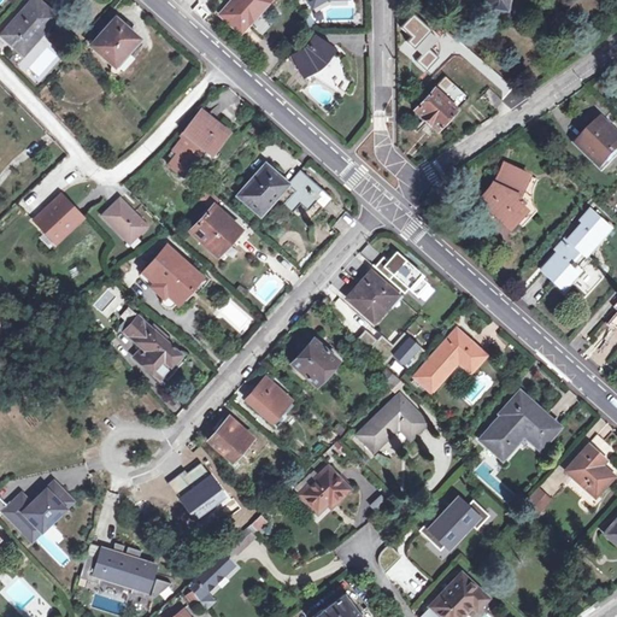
[(39,0),(35,0),(3,34),(24,54),(58,18),(39,0)]
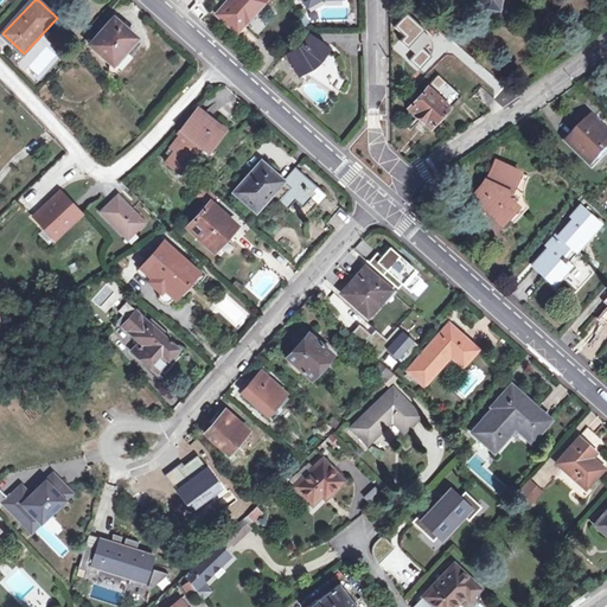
[(232,0),(219,14),(240,31),(269,0),(232,0)]
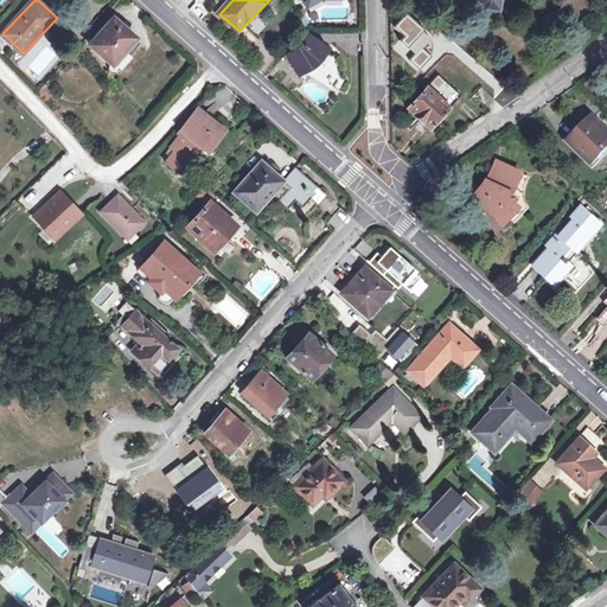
[(502,0),(478,0),(477,8),(499,12),(502,0)]
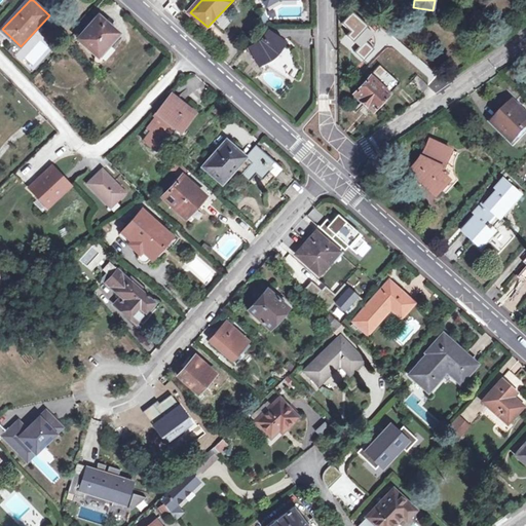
[(109,30),(113,27),(100,14),(79,37),(98,54),(115,36),(109,30)]
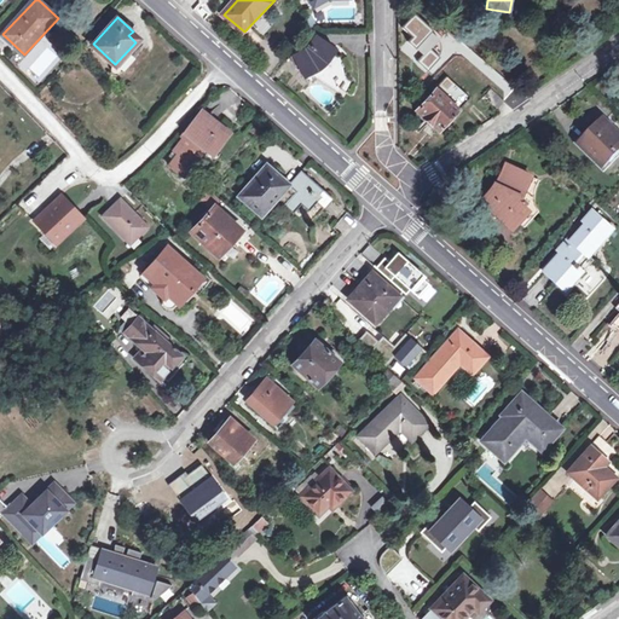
[(304,76),(316,70),(328,64),(337,51),(318,36),(305,50),(296,55),(304,76)]
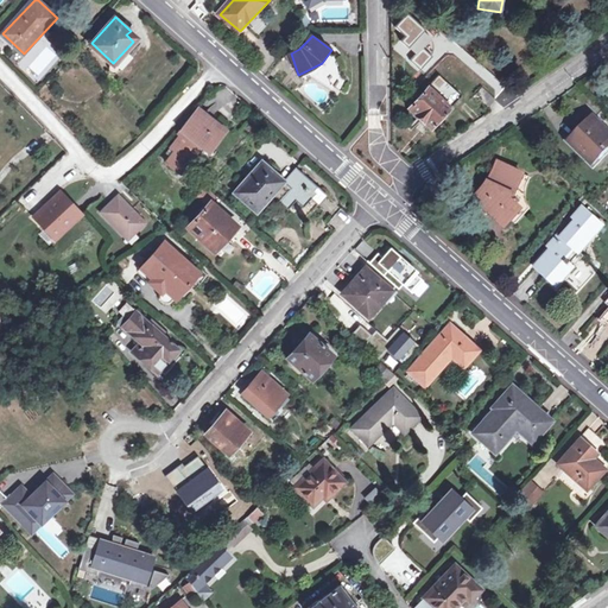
[(411,114),(425,127),(429,128),(431,126),(434,127),(464,94),(441,74),(412,105),(413,107),(411,109),(411,114)]
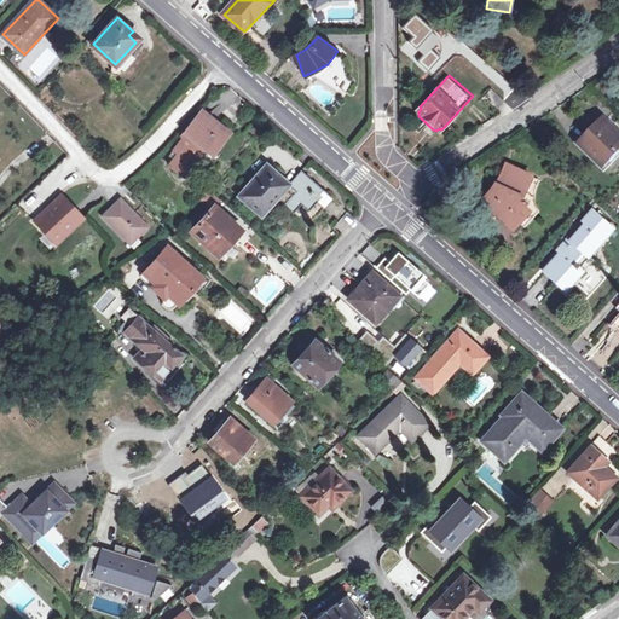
[(491,91),(485,97),(498,109),(503,103),(491,91)]
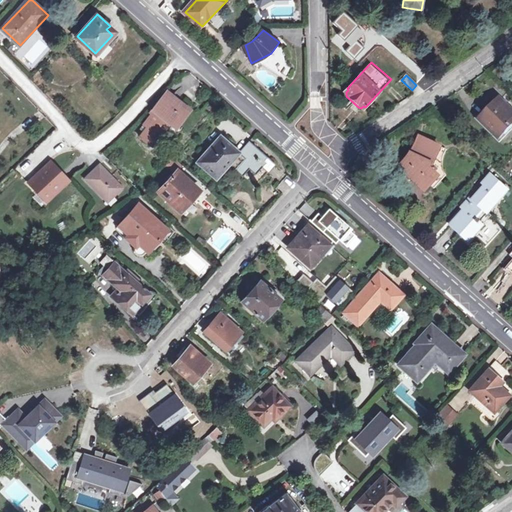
[(149,125),(144,130),(140,135),(152,145),(171,121),(177,125),(189,110),(175,99),(174,102),(163,94),(150,111),(152,112),(145,121),(149,125)]
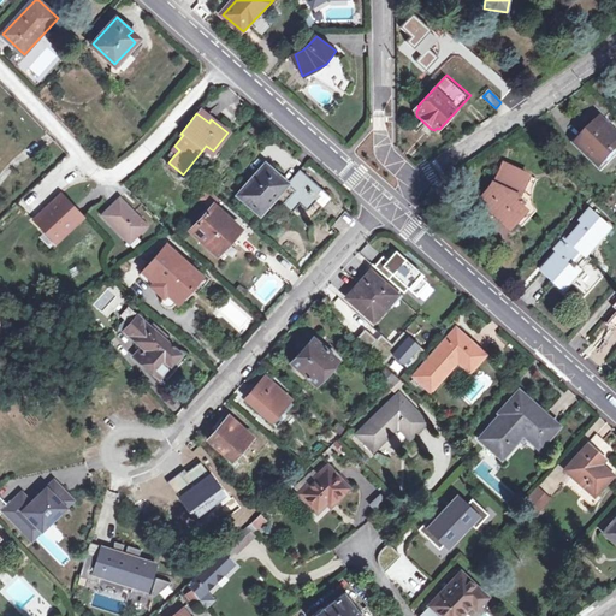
[(590,131),(578,143),(602,166),(615,152),(615,134),(602,120),(590,131)]
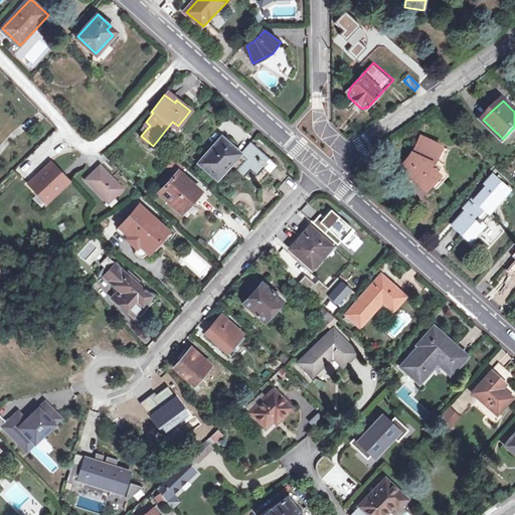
[(150,126),(146,122),(141,128),(145,131),(150,126)]
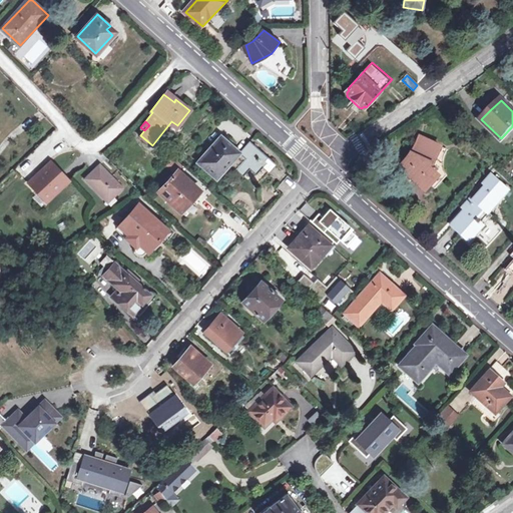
[(230,164),(243,177),(250,169),(262,179),(277,164),(250,141),(239,152),(221,136),(199,162),(216,179),(230,164)]
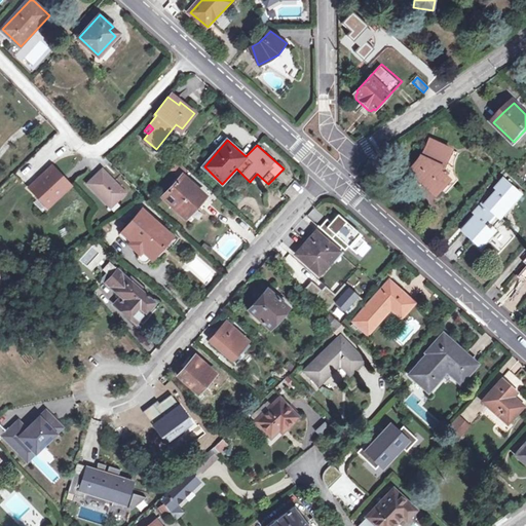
[(422,174),(418,178),(439,196),(452,180),(443,172),(454,149),(433,141),(426,156),(416,167),(422,174)]
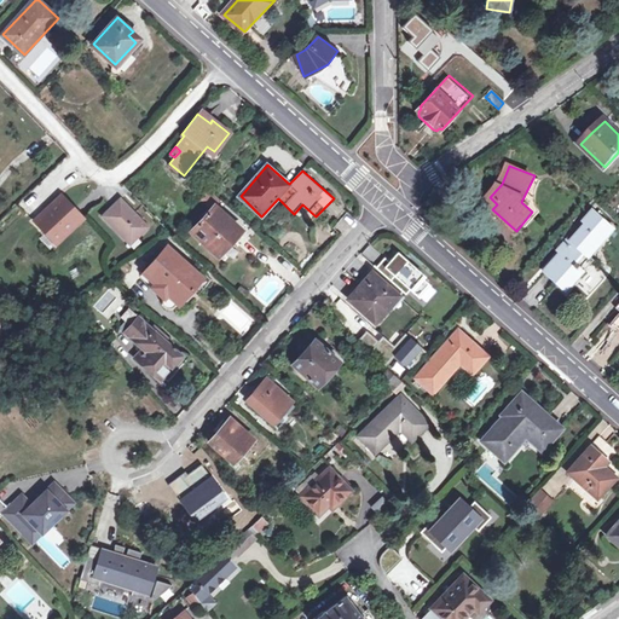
[(63,196),(36,221),(57,244),(86,218),(63,196)]
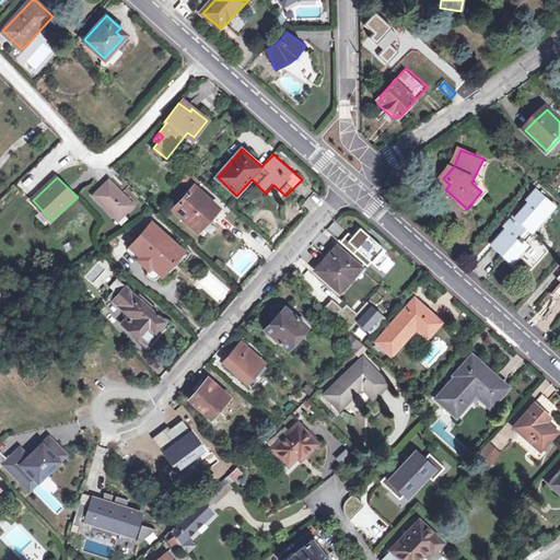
[(450,185),(443,178),(439,184),(445,189),(450,185)]
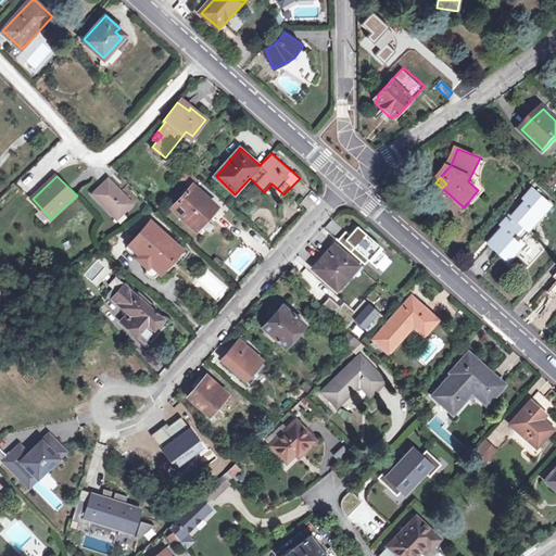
[(108,179),(101,185),(112,194),(117,189),(108,179)]
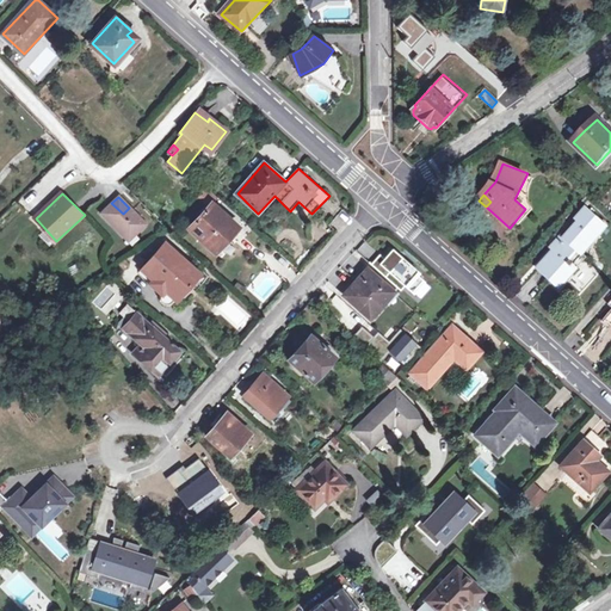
[(123,214),(111,203),(102,213),(123,235),(125,233),(128,233),(131,235),(144,224),(129,208),(123,214)]
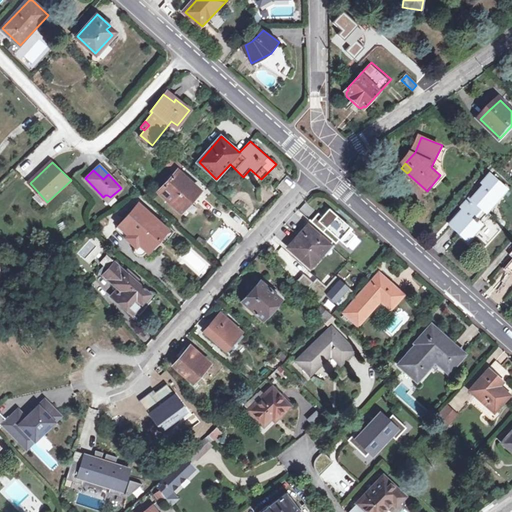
[(193,203),(201,194),(176,172),(159,191),(179,211),(190,200),(193,203)]
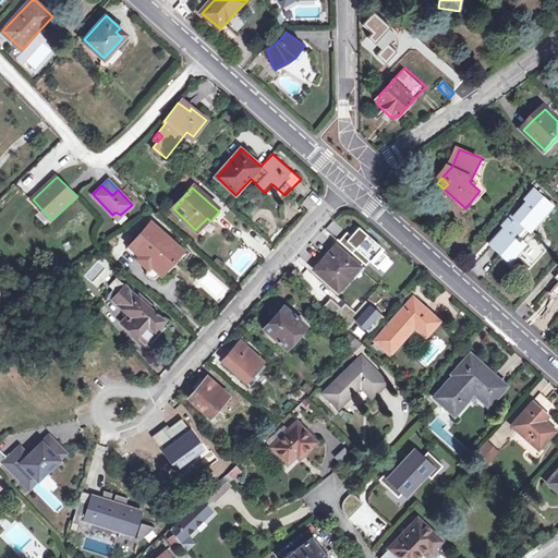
[(529,233),(533,237),(557,210),(535,192),(524,205),(528,208),(517,220),(514,219),(492,245),(514,266),(530,247),(521,241),(529,233)]
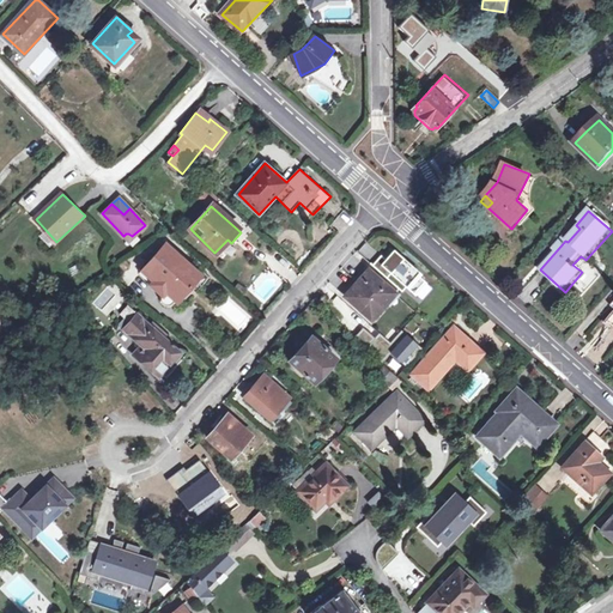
[(141,273),(173,302),(198,274),(167,246),(141,273)]
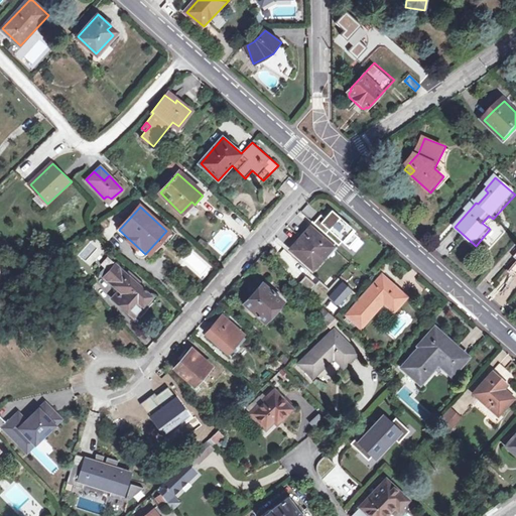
[(343,241),(350,247),(358,238),(330,213),(324,219),(320,216),(312,224),(338,247),(343,241)]
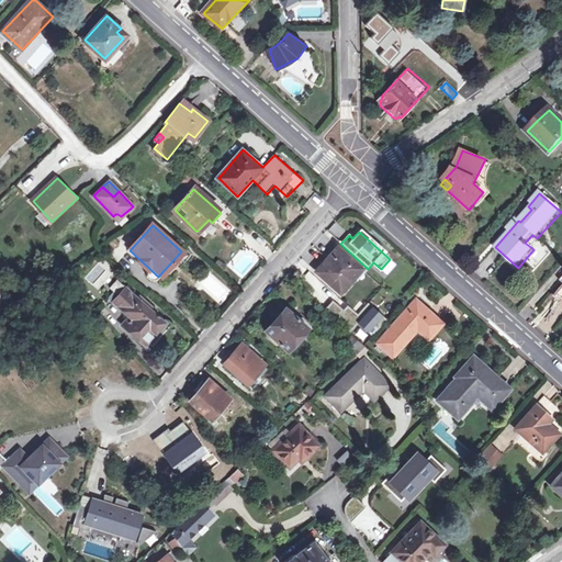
[(351,276),(359,268),(339,249),(317,273),(340,294),(355,279),(351,276)]
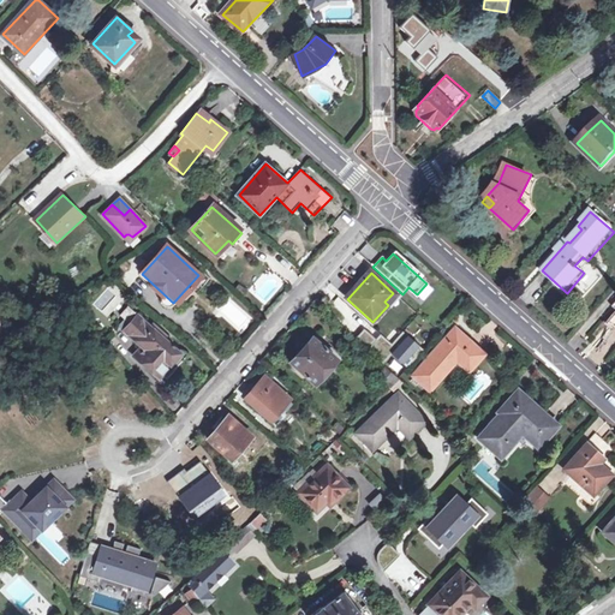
[(427,284),(417,294),(421,298),(430,287),(427,284)]
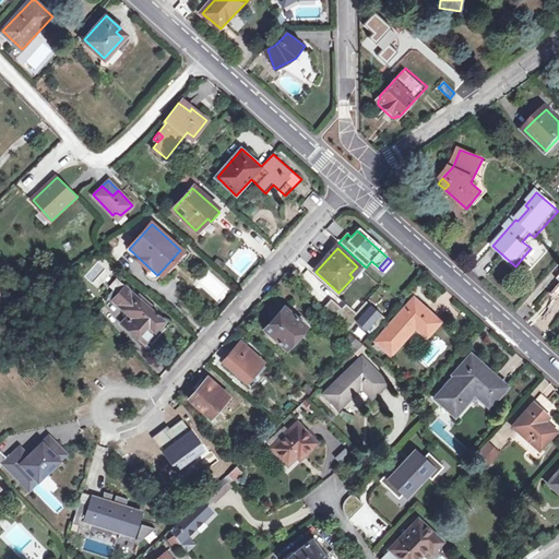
[(95,264),(85,278),(99,288),(109,275),(95,264)]
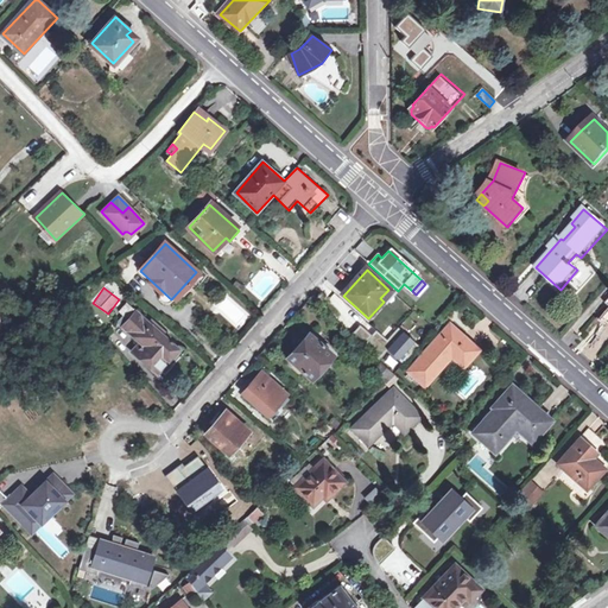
[(391,293),(388,290),(380,298),(384,302),(391,293)]
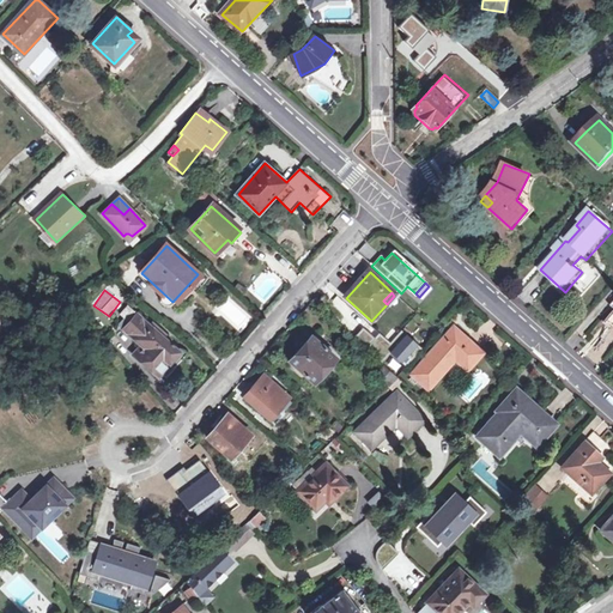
[(326,298),(320,304),(327,310),(332,304),(326,298)]
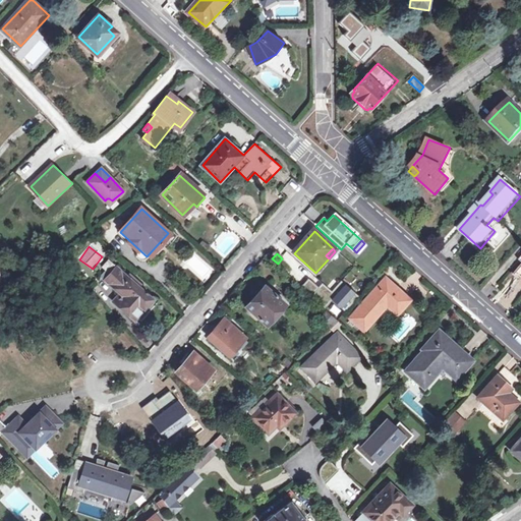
[(138,309),(142,311),(153,300),(147,295),(149,293),(145,290),(143,291),(117,268),(105,281),(122,295),(117,301),(130,314),(135,313),(138,309)]
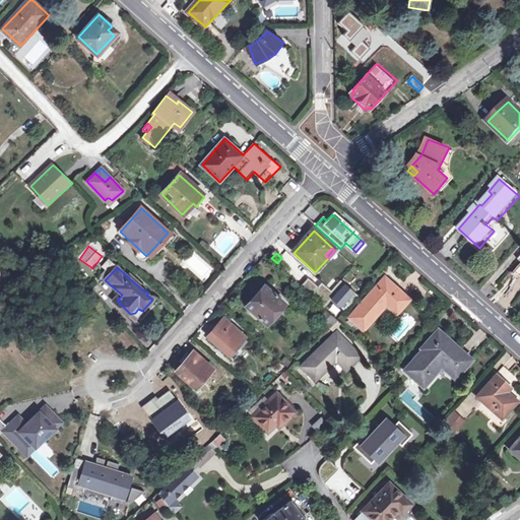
[(329,296),(341,308),(355,294),(343,280),(329,296)]
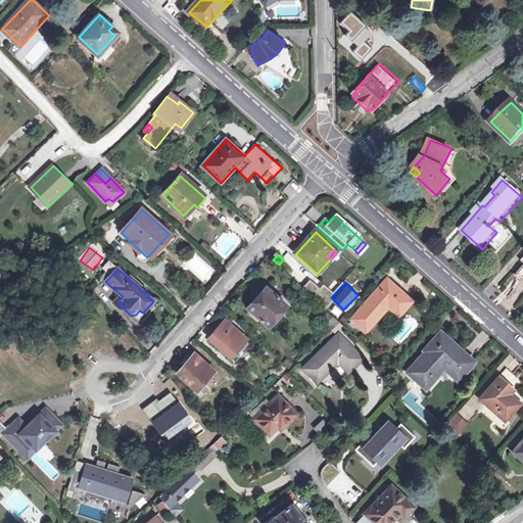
[(400,318),(414,303),(389,282),(352,324),(366,334),(390,308),(400,318)]
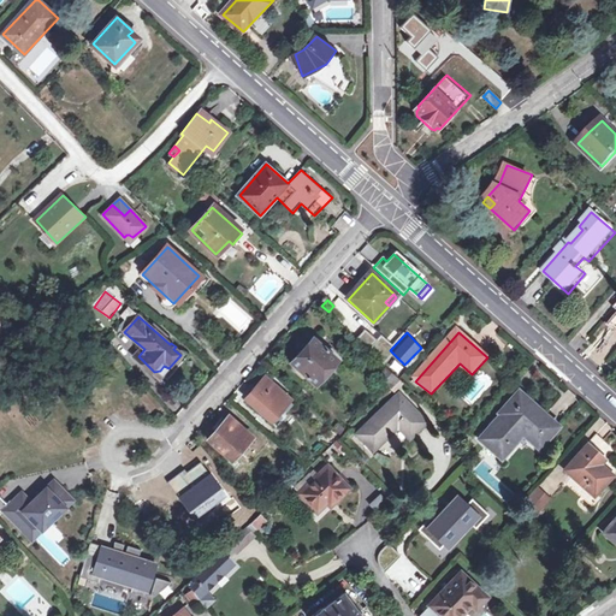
[(312,338),(289,362),(315,386),(337,361),(312,338)]
